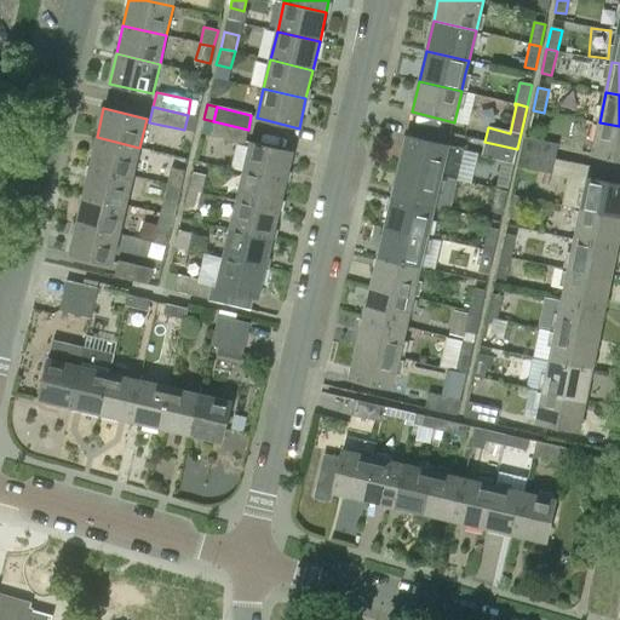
[(213,124),(210,137),(244,145),(248,130),(213,121),(213,124)]
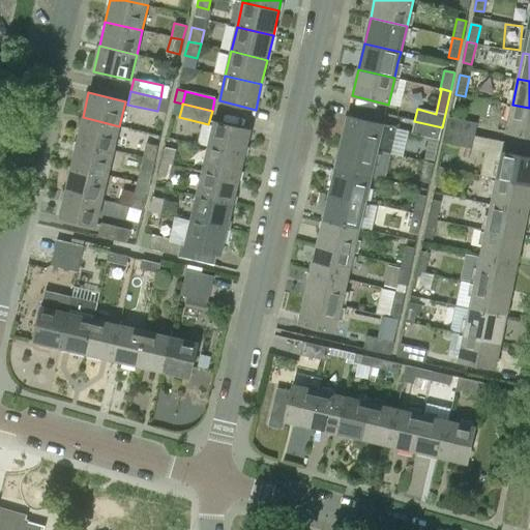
[(529,108),(512,105),(506,131),(529,136),(529,108)]
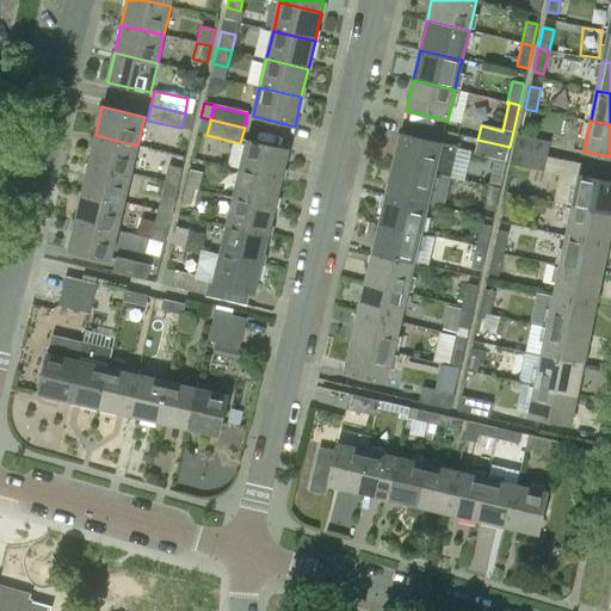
[(457,147),(401,134),(394,164),(434,174),(450,178),(457,147)]
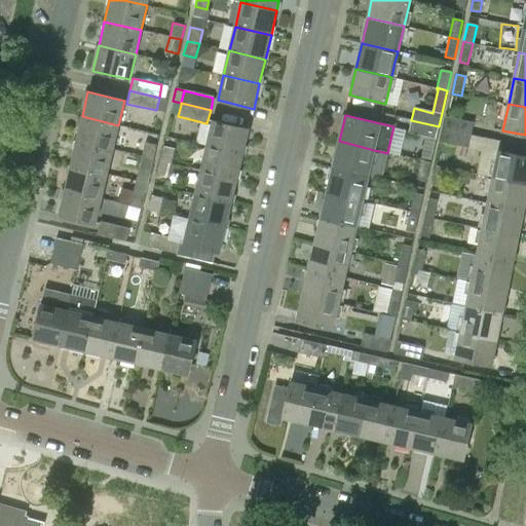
[(76,141),(113,149),(118,125),(82,116),(76,141)]
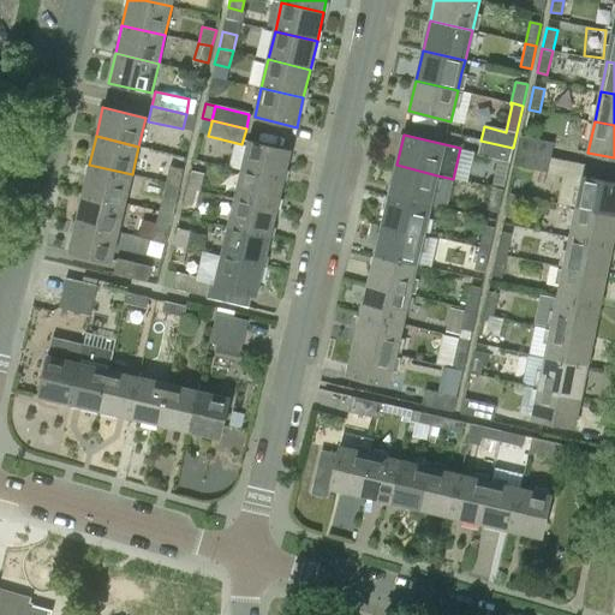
[(553,144),(523,137),(519,151),(550,157),(553,144)]
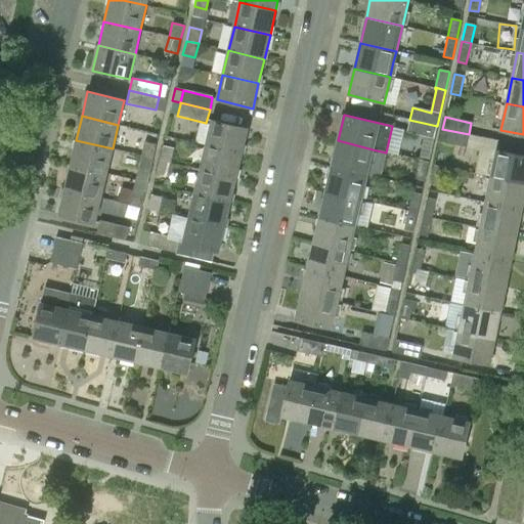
[(419,160),(420,160),(429,162),(437,126),(409,120),(406,133),(424,137),(419,160)]
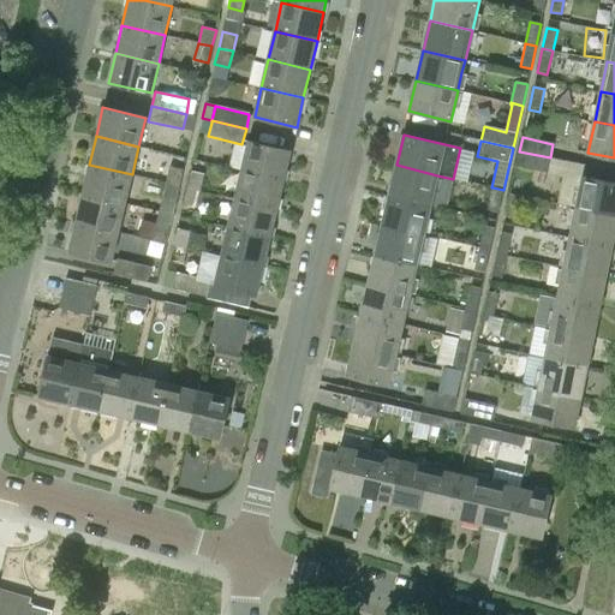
[(284,180),(291,151),(248,142),(242,171),(284,180)]
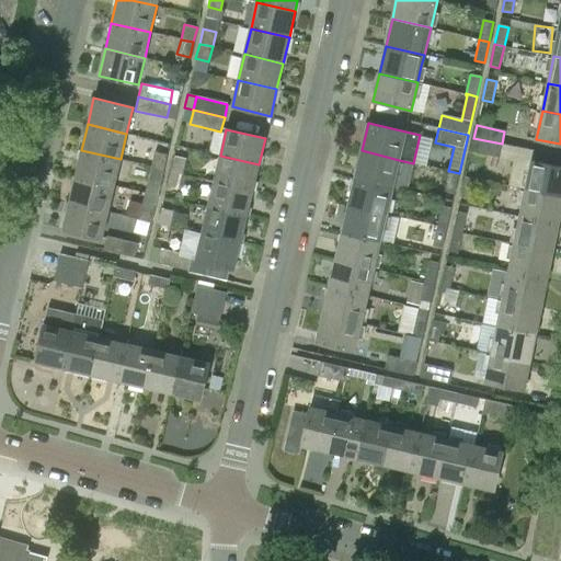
[(470,152),(499,159),(502,144),(473,138),(470,152)]
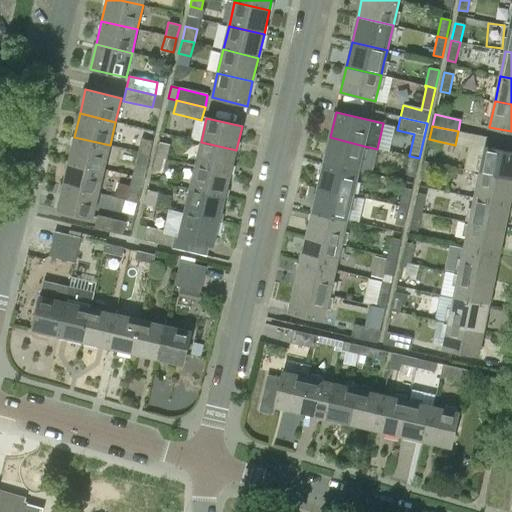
[(68,161),(104,169),(110,145),(74,137),(68,161)]
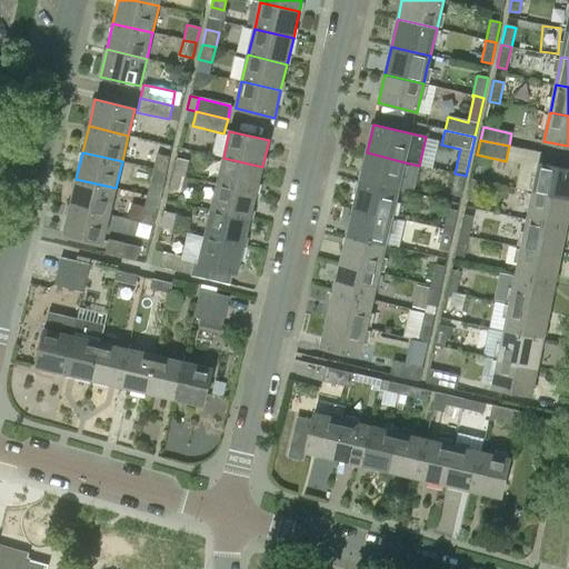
[(360,180),(398,189),(405,162),(367,152),(360,180)]
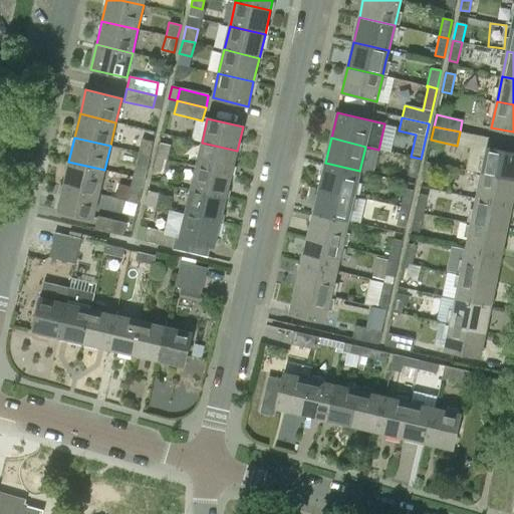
[(153,142),(142,139),(138,153),(150,156),(153,142)]
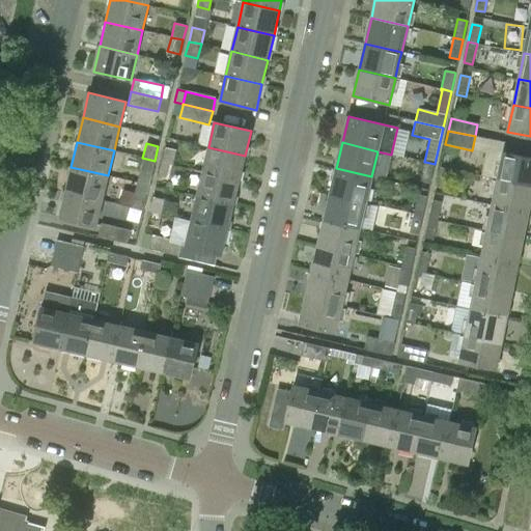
[(176,150),(163,147),(160,162),(172,165),(176,150)]
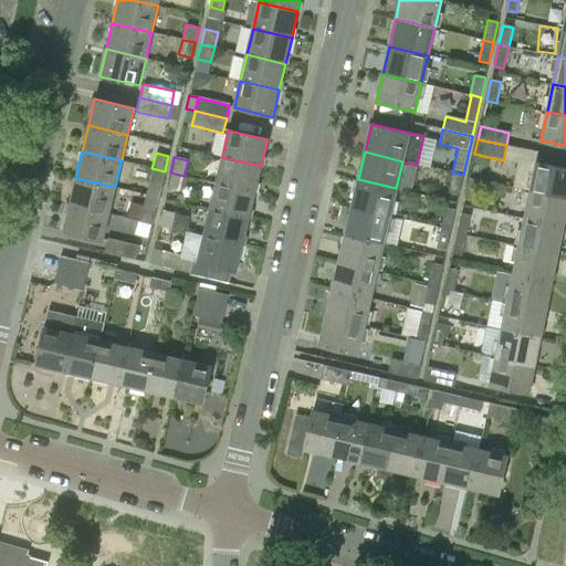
[(261,166),(222,157),(216,184),(254,192),(255,192),(261,166)]
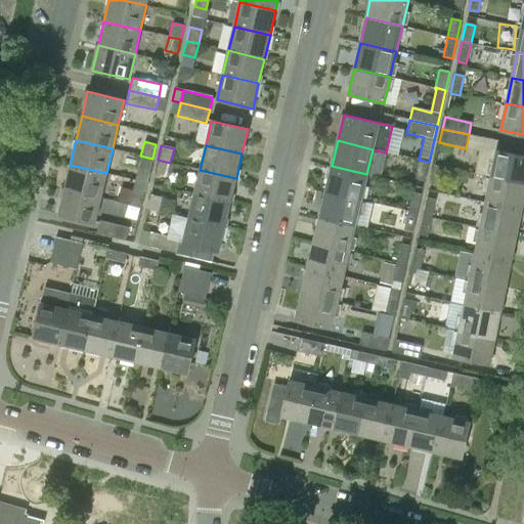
[(523,156),(496,150),(491,176),(523,183),(523,156)]
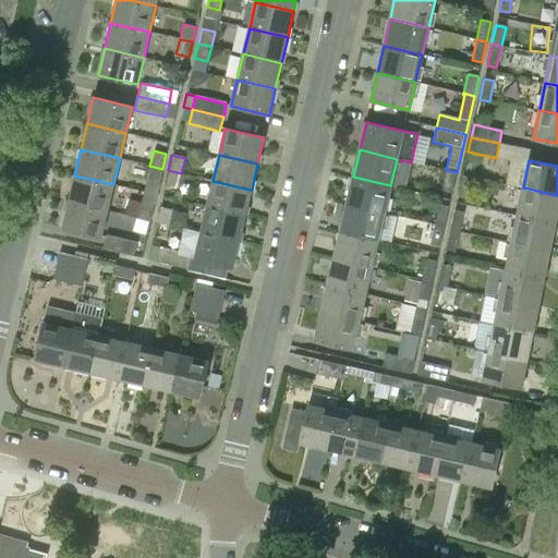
[(146,180),(159,183),(162,169),(149,166),(146,180)]
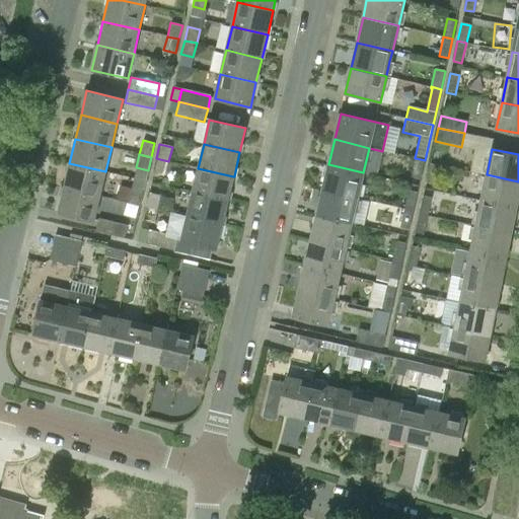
[(153,171),(165,174),(168,161),(156,158),(153,171)]
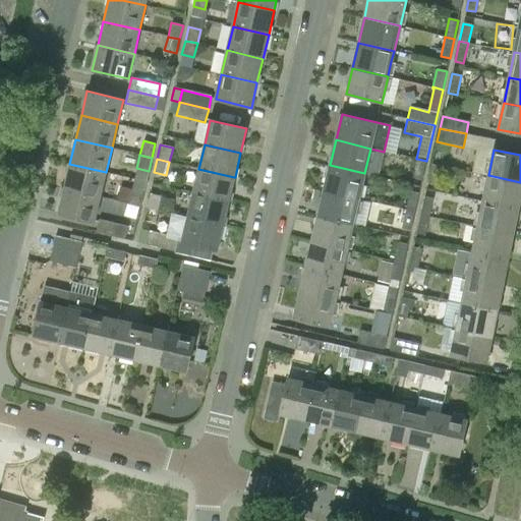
[(413,179),(422,181),(426,161),(417,159),(413,179)]
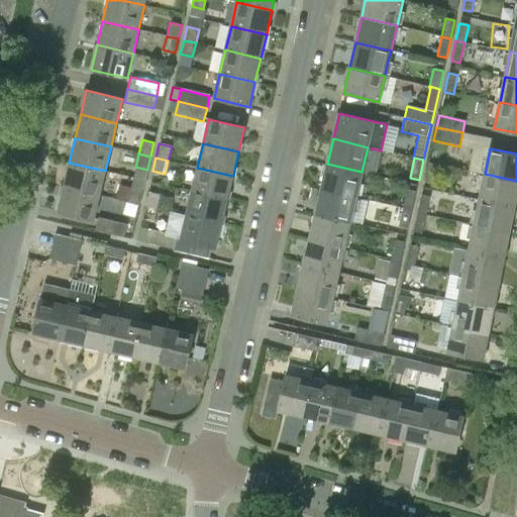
[(64,187),(99,195),(105,171),(69,163),(64,187)]
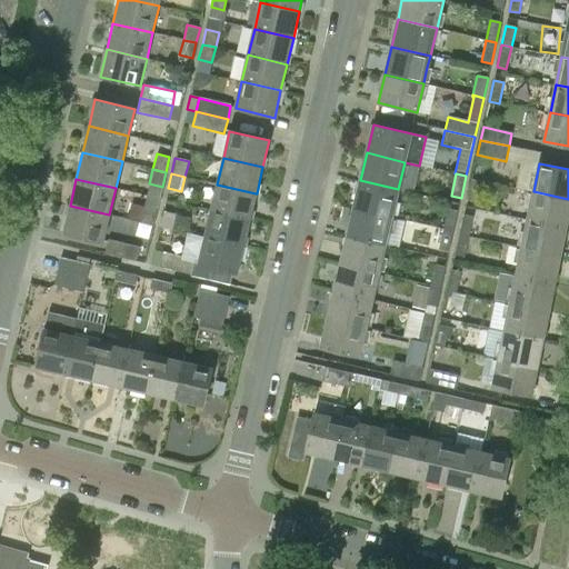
[(353,208),(392,217),(398,189),(360,180),(353,208)]
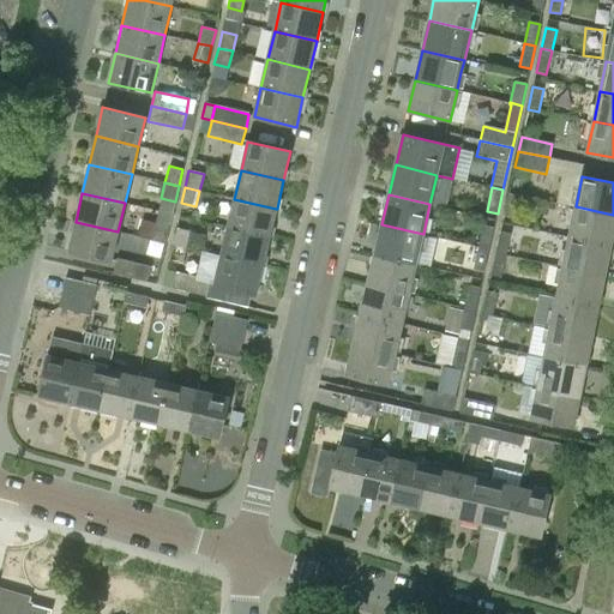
[(513,220),(518,197),(509,194),(504,217),(513,220)]
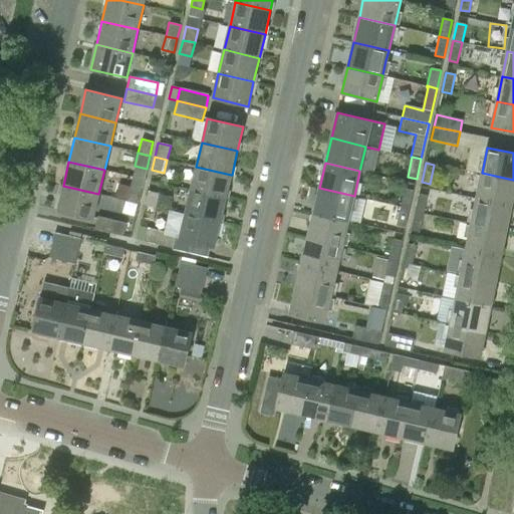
[(232,175),(231,175),(196,167),(190,190),(225,199),(226,199),(232,175)]
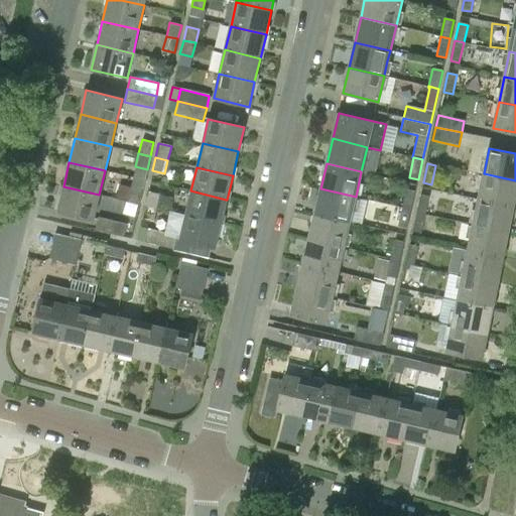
[(515,195),(515,180),(484,173),(479,199),(514,207),(515,195)]
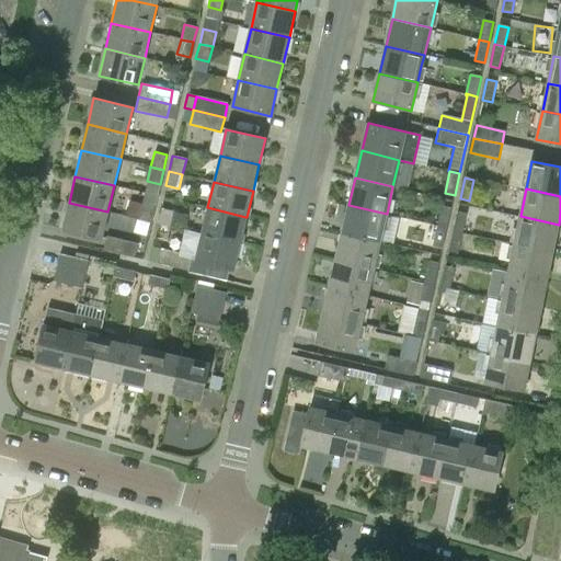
[(107,212),(69,203),(63,229),(102,238),(107,212)]
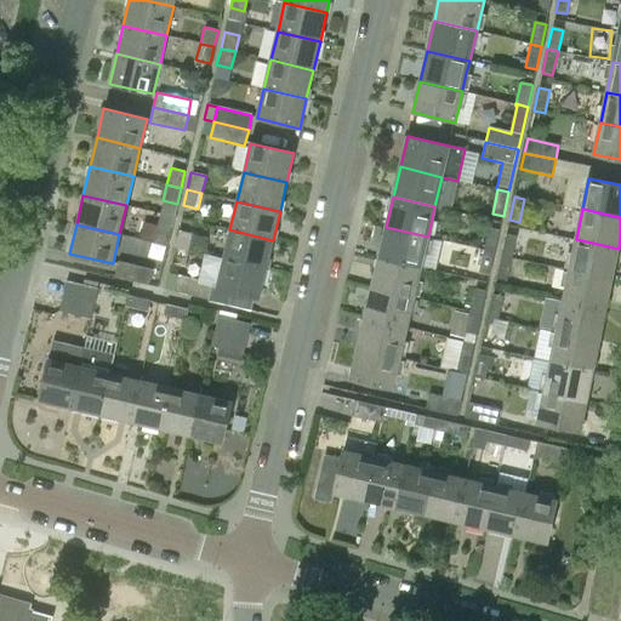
[(158,226),(153,241),(167,245),(171,229),(158,226)]
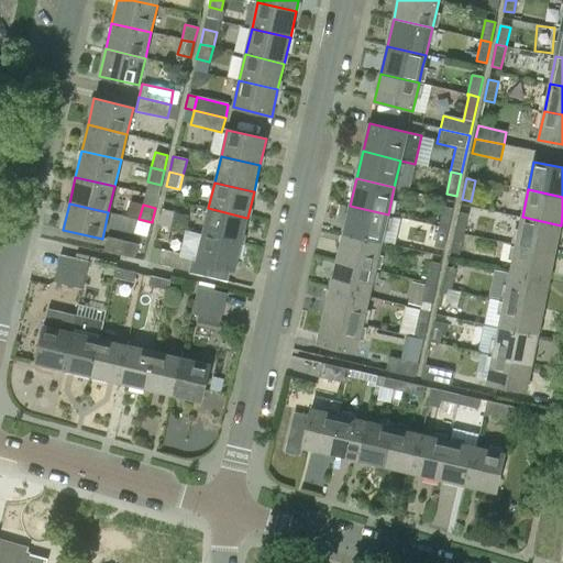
[(343,233),(382,242),(388,214),(350,206),(343,233)]
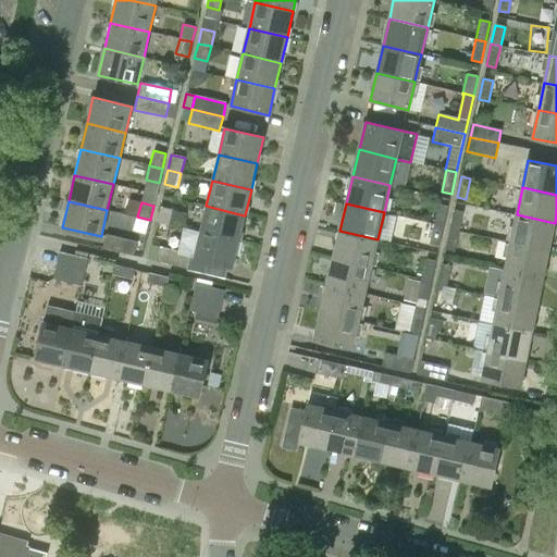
[(245,215),(244,215),(206,206),(199,232),(237,240),(238,242),(245,215)]
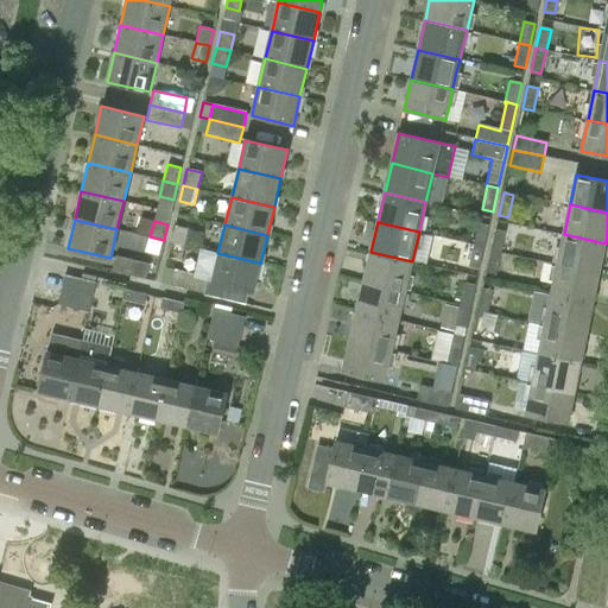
[(489,227),(477,225),(474,245),(485,247),(489,227)]
